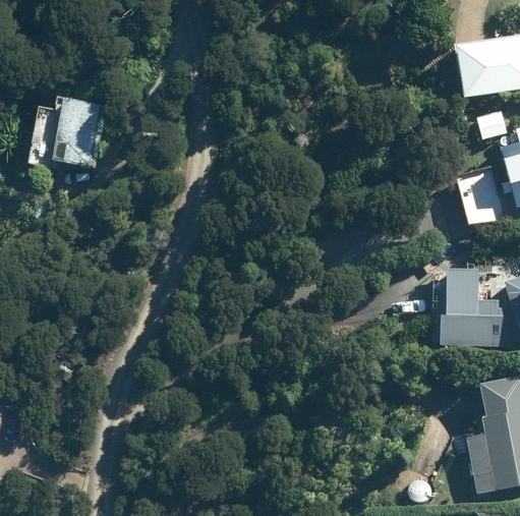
[(519,38),(457,49),(465,98),(519,89),(519,38)]
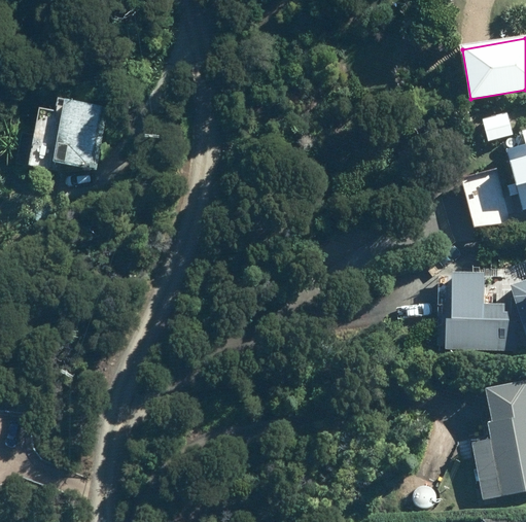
[(92,172),(102,110),(58,102),(56,112),(39,110),(29,166),(59,171),(59,167),(92,172)]
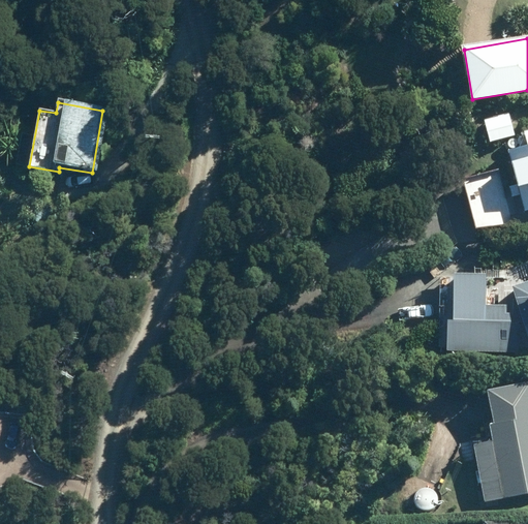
[(490,141),(515,133),(508,112),(483,120),(490,141)]
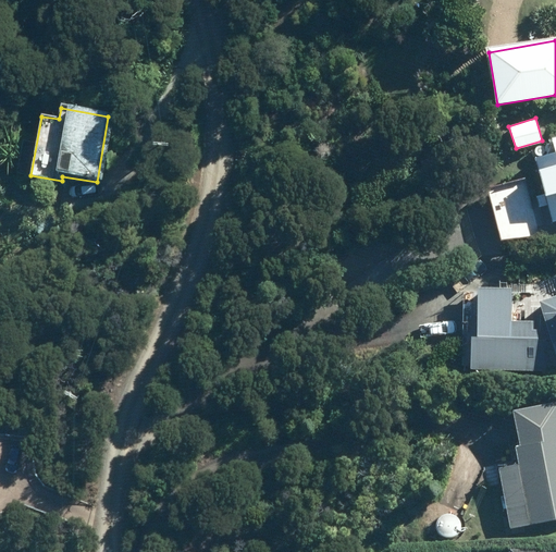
[(547,204),(553,221),(555,220),(555,136),(551,138),(554,150),(534,156),(543,191),(533,193),(538,206),(547,204)]
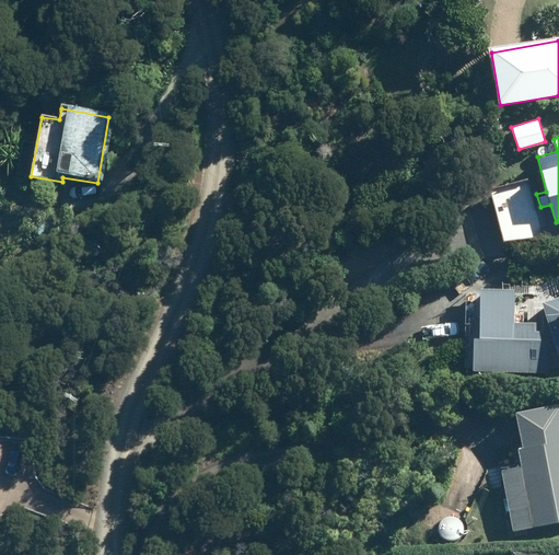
[(504,243),(542,232),(526,180),(489,191),(504,243)]
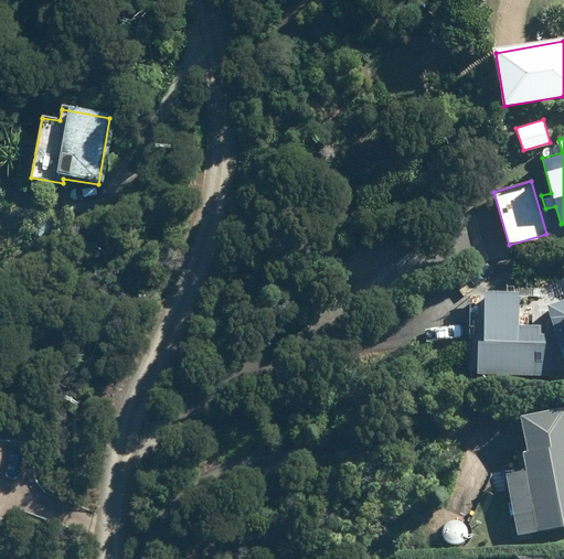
[(478,376),(553,373),(552,344),(545,344),(545,334),(540,324),(520,325),(519,294),(468,297),(470,339),(477,339),(478,376)]
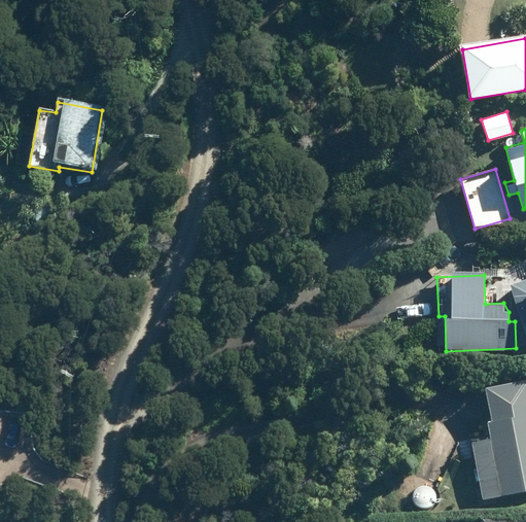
[(525,279),(511,284),(525,338),(525,279)]
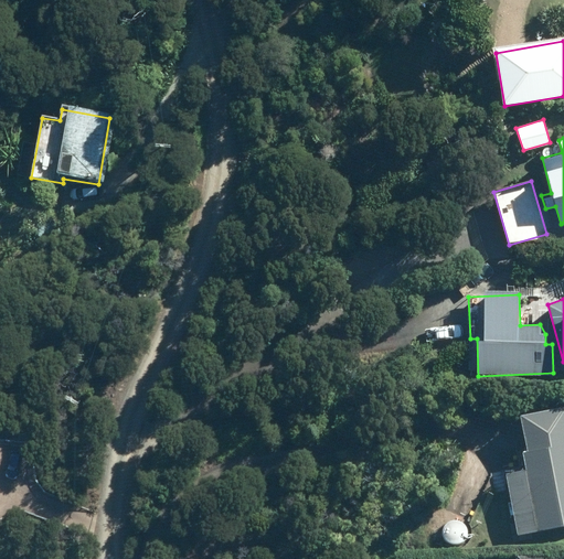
[(518,535),(563,525),(563,412),(522,420),(530,455),(523,458),(527,471),(506,474),(518,535)]
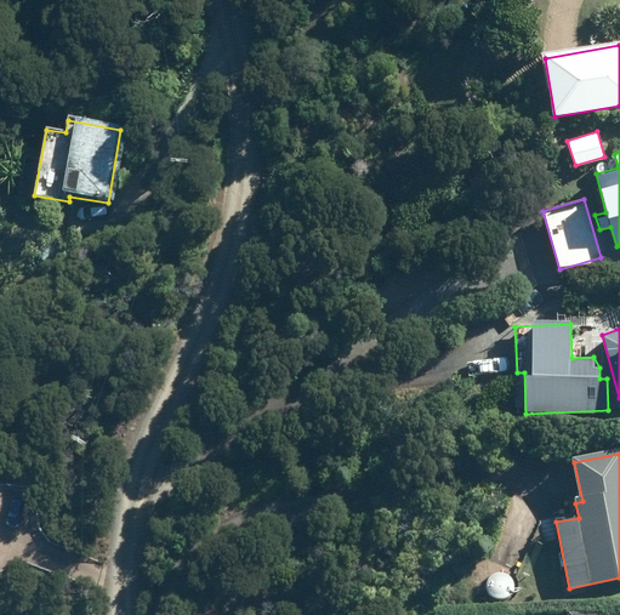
All buildings are outlined.
